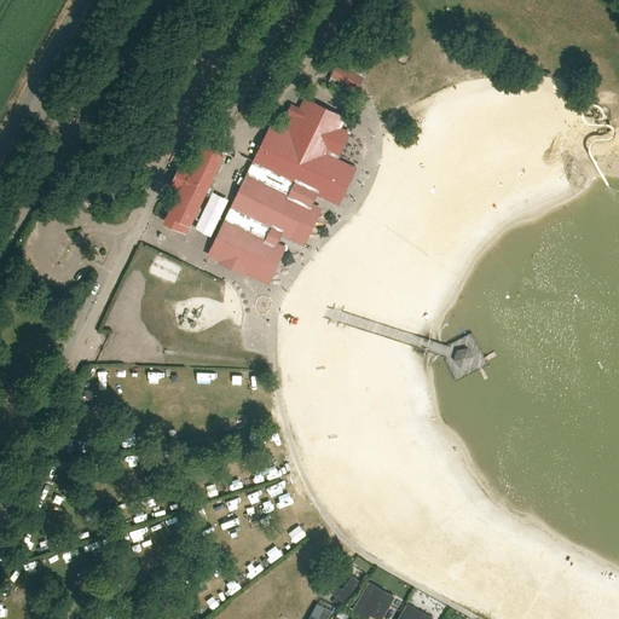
[(347,62),(341,58),(336,65),(337,67),(334,74),(333,74),(329,80),(351,93),(356,86),(354,85),(358,77),(359,79),(364,71),(347,62)]
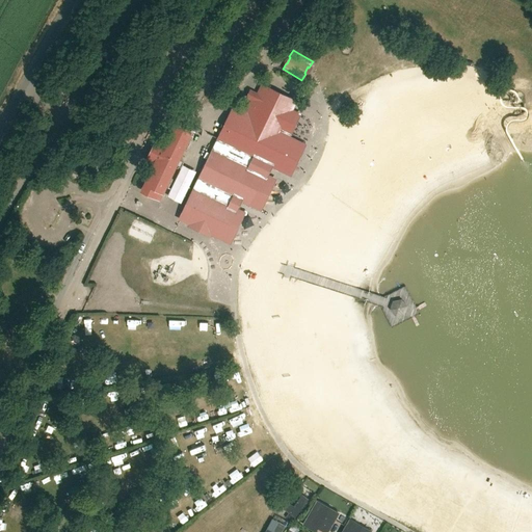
[(181,217),(220,237),(235,208),(229,206),(234,195),(250,204),(265,175),(260,171),(265,161),(281,169),(295,140),(278,132),(289,110),(261,96),(257,103),(253,101),(244,116),(233,110),(181,217)]
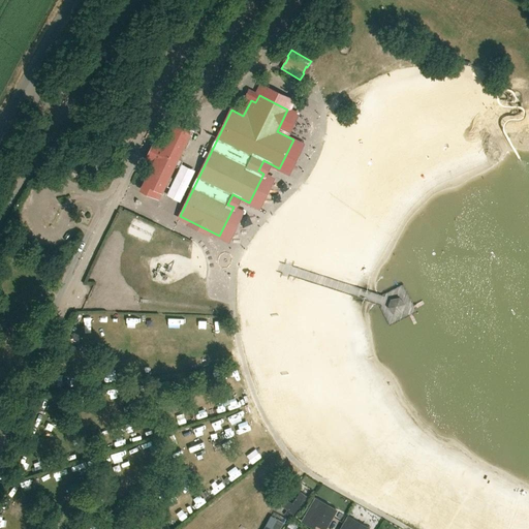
[(159,194),(190,131),(187,129),(176,124),(166,143),(162,139),(151,162),(156,164),(143,190),(154,195),(155,192),(159,194)]
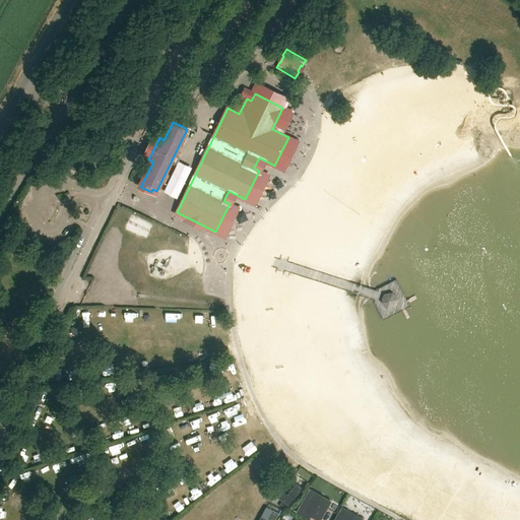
[(180,198),(193,167),(179,160),(167,193),(180,198)]
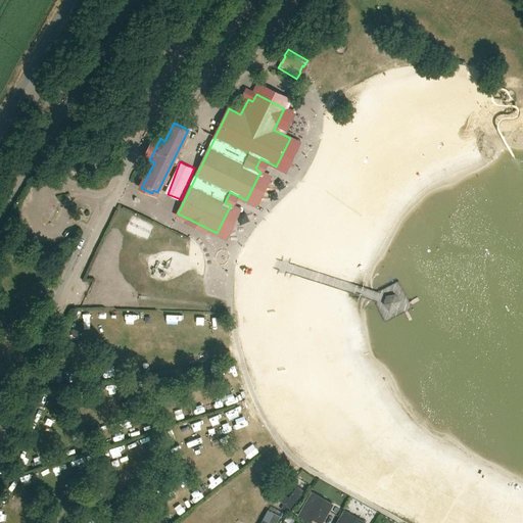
[(308,278),(312,271),(279,259),(275,270),(295,277),(295,274),(308,278)]
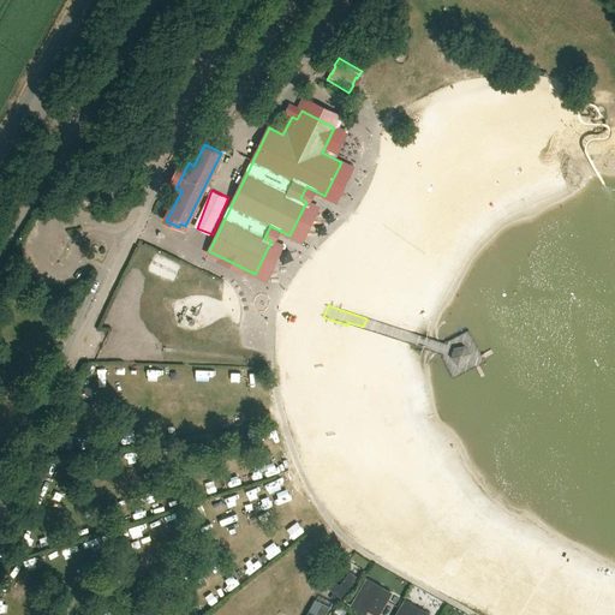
[(216,369),(216,382),(233,383),(233,369),(216,369)]
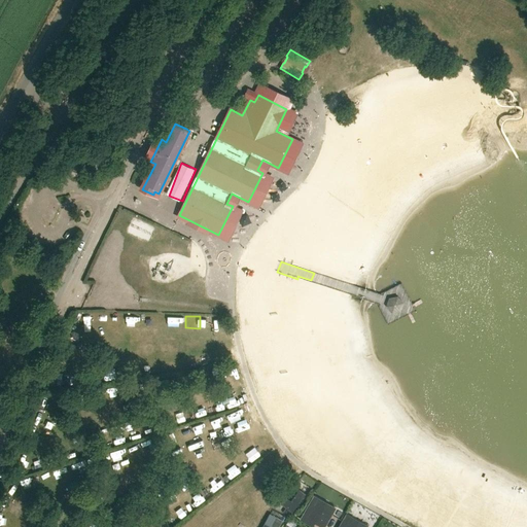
[(210,329),(223,329),(223,318),(210,317),(210,329)]
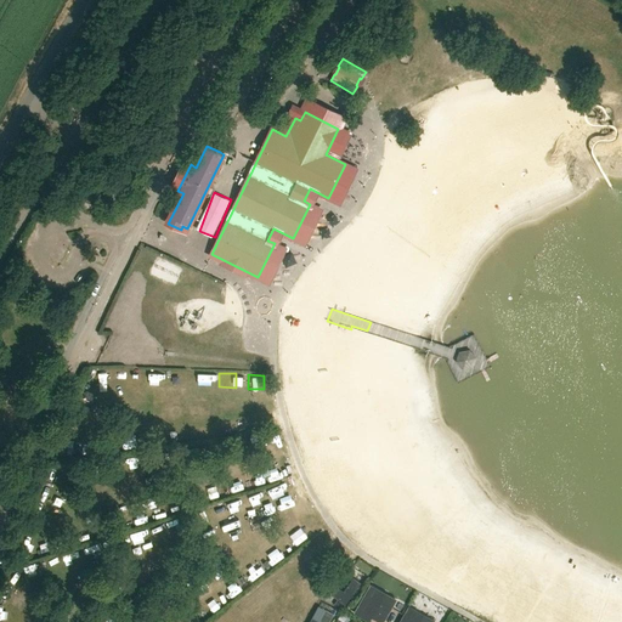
[(270,442),(281,437),(277,427),(265,431),(270,442)]
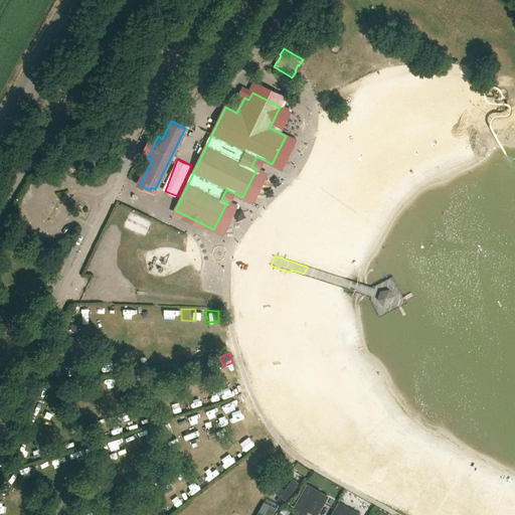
[(238,400),(227,402),(229,412),(239,410),(238,400)]
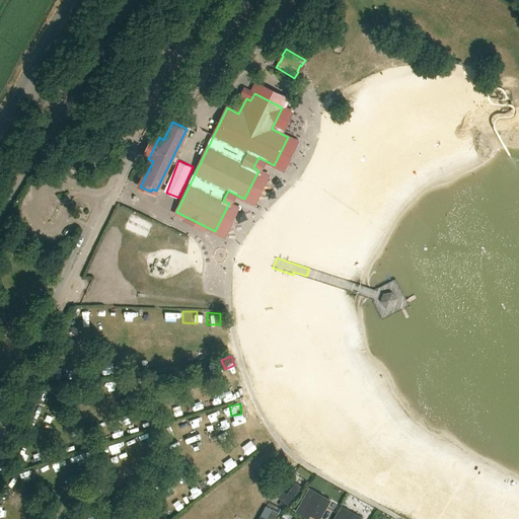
[(239,443),(246,457),(256,452),(249,438),(239,443)]
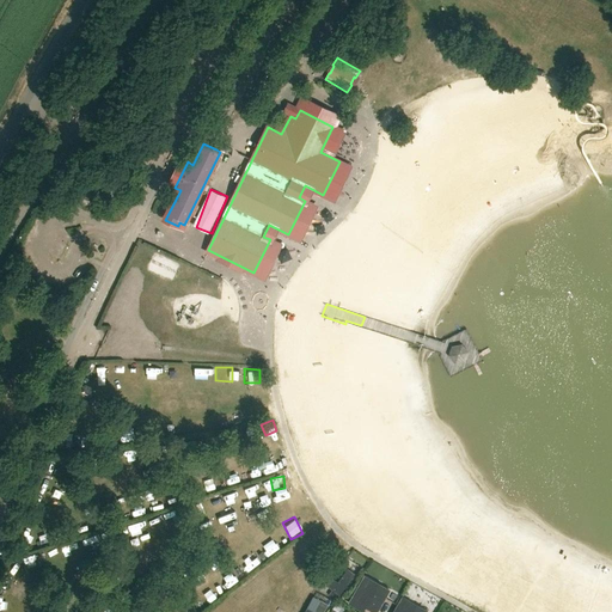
[(270,534),(258,543),(269,558),(281,550),(270,534)]
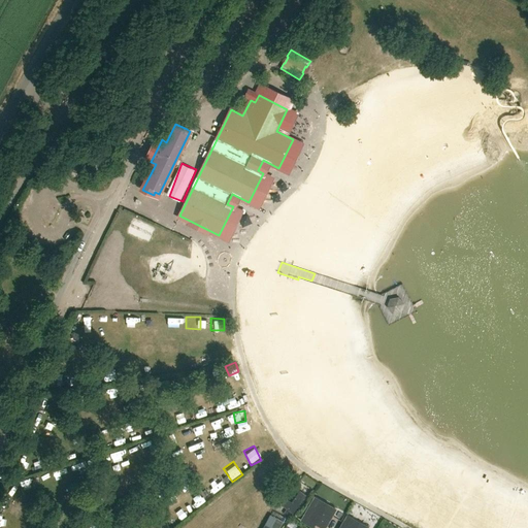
[(266,463),(257,467),(262,479),(271,474),(266,463)]
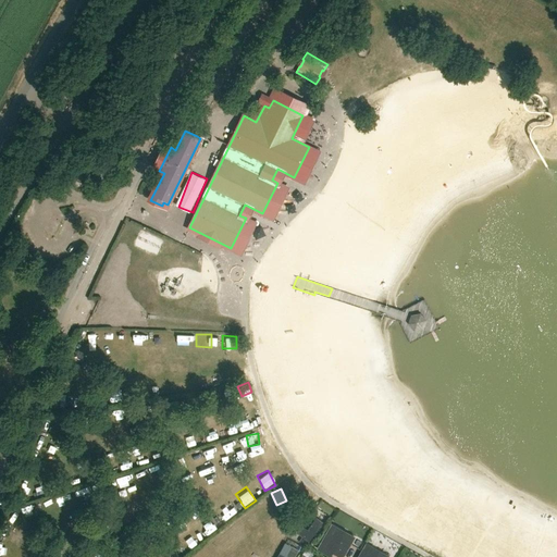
[(224,524),(232,519),(222,505),(213,510),(224,524)]
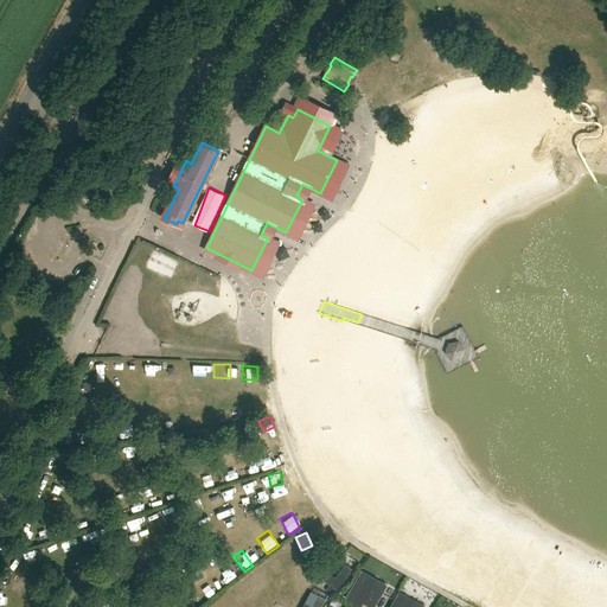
[(276,556),(267,563),(278,576),(286,570),(276,556)]
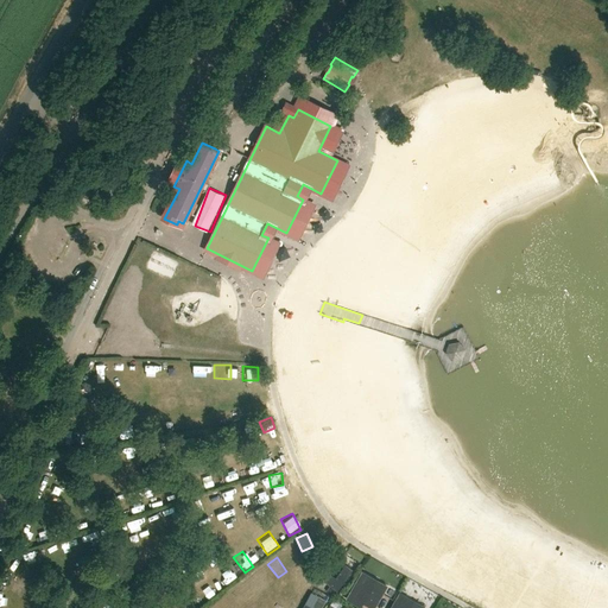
[(216,571),(228,587),(239,578),(227,563),(216,571)]
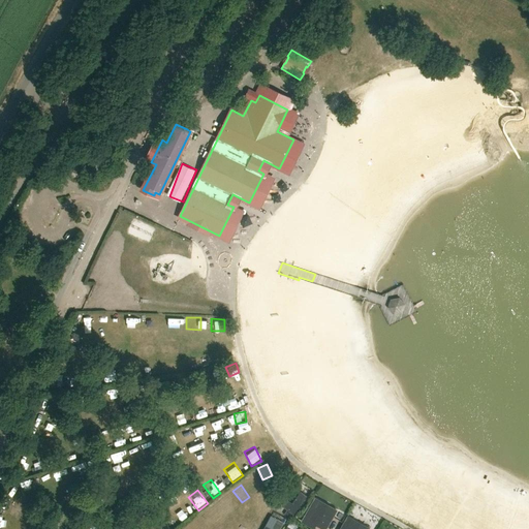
[(287,509),(293,514),(306,496),(300,492),(287,509)]
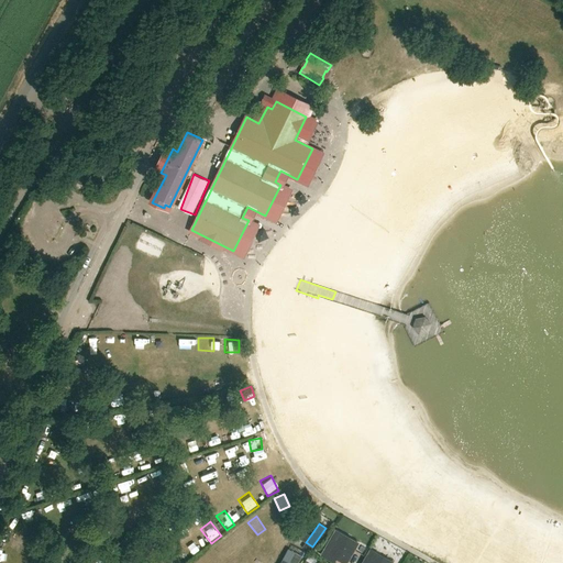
[(238,548),(249,538),(239,528),(229,538),(238,548)]
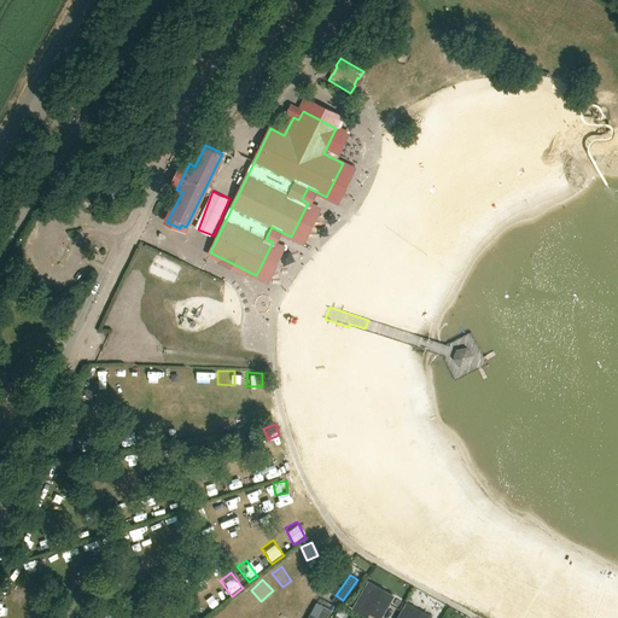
[(355,610),(360,613),(362,608),(379,617),(394,595),(371,582),(355,610)]
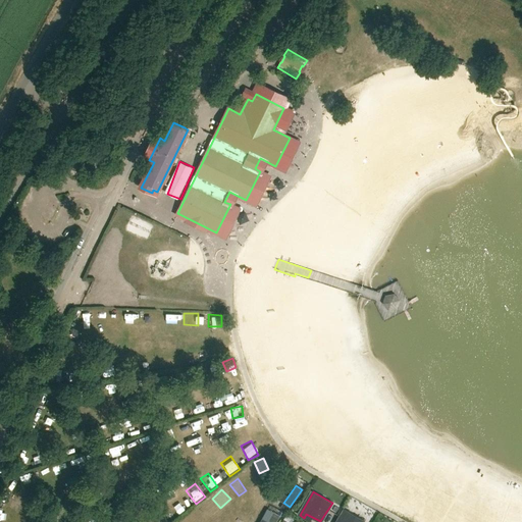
[(194,513),(200,521),(205,521),(210,518),(202,507),(194,513)]
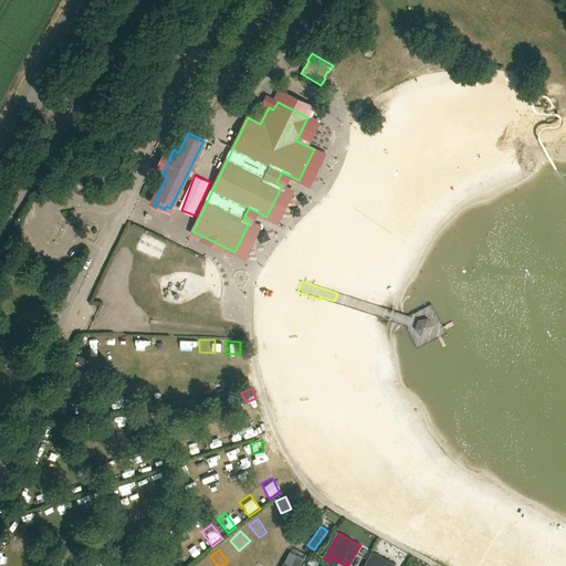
[(364,565),(394,565),(395,565),(373,552),(364,565)]
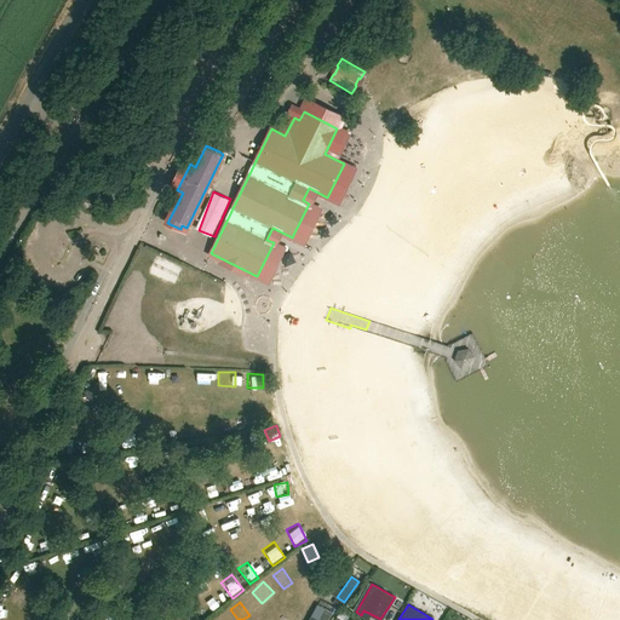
[(392,606),(386,619),(389,619),(394,619),(400,609),(392,606)]
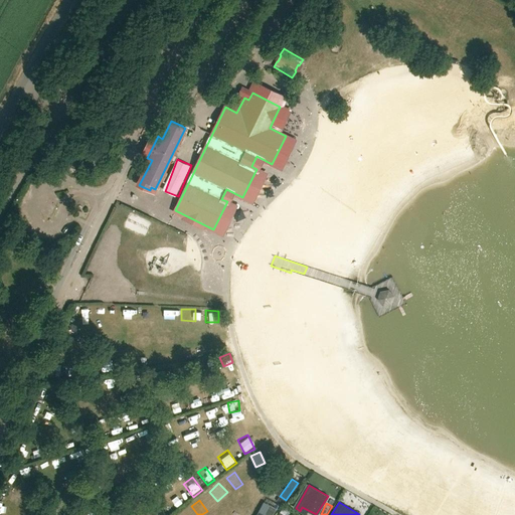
[(264,514),(272,514),(276,509),(270,505),(264,514)]
